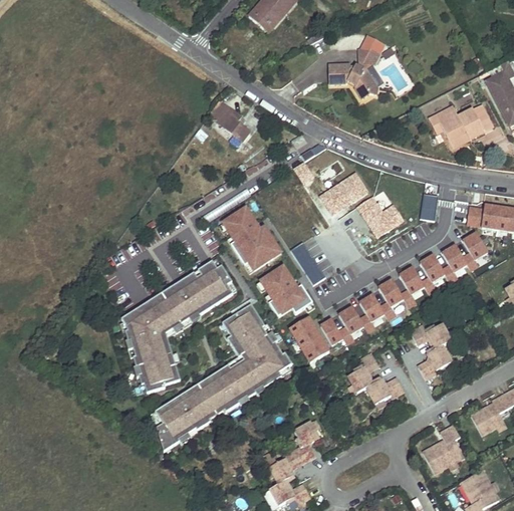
[(260,0),(249,13),(268,31),(275,23),(272,21),(283,8),(274,0),(260,0)]
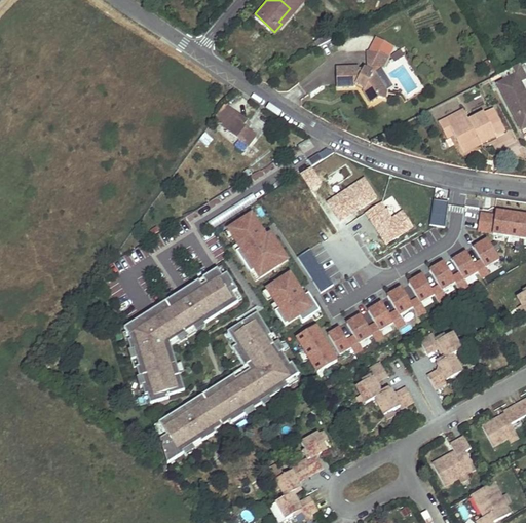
[(280,0),(290,8),(297,0),(280,0)]
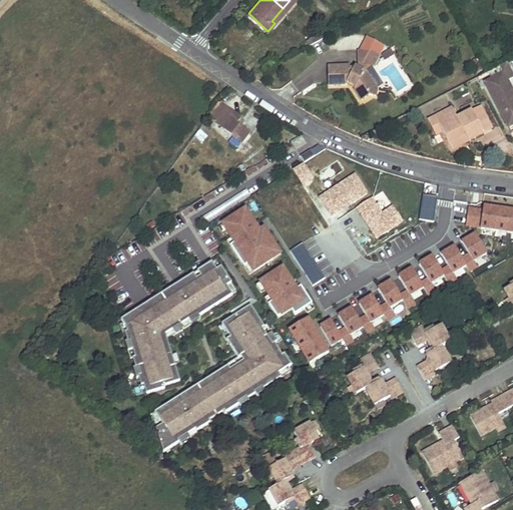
[(290,0),(283,8),(286,10),(294,0),(290,0)]
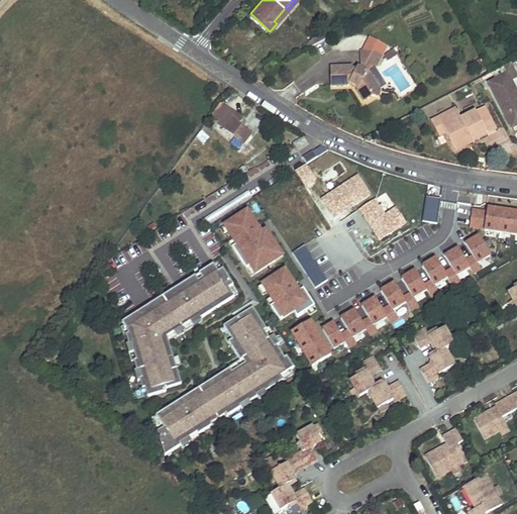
[(334,3),(329,9),(338,17),(343,13),(334,3)]
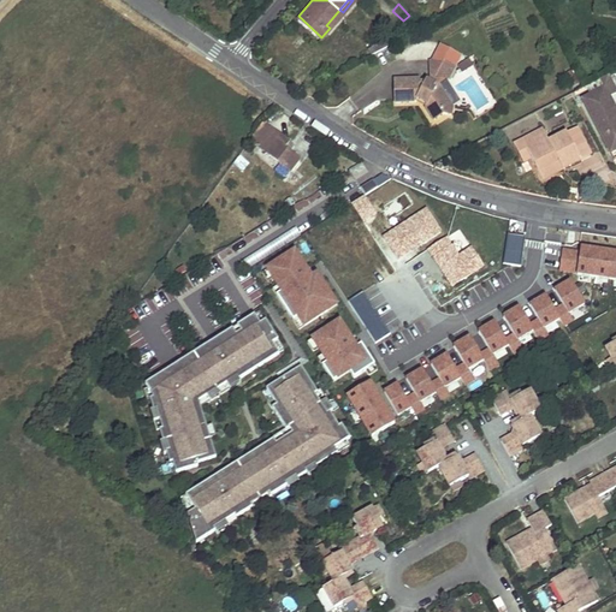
[(339,10),(326,25),(330,28),(343,12),(339,10)]
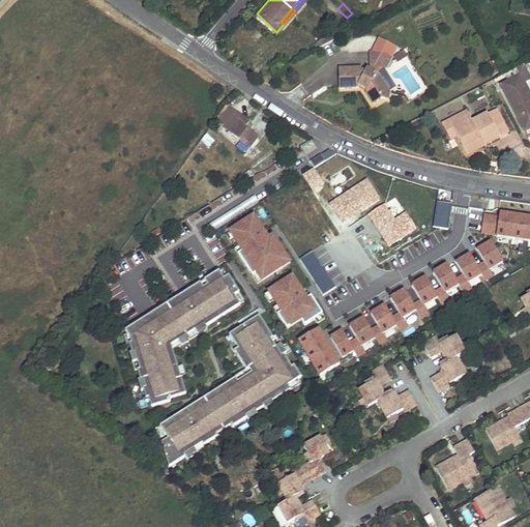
[(330,32),(317,39),(319,44),(332,36),(330,32)]
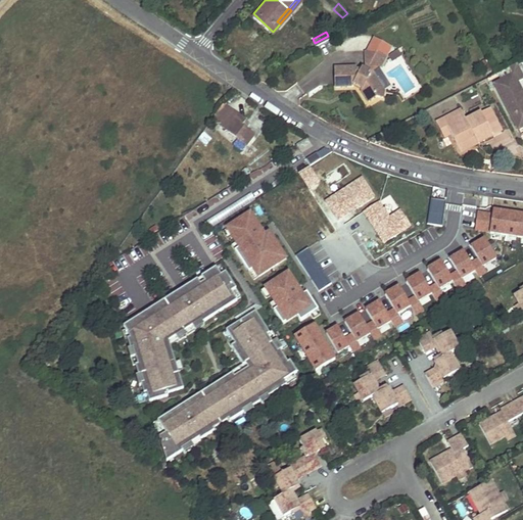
[(355,63),(335,63),(335,83),(353,83),(355,80),(363,83),(361,87),(368,98),(376,93),(383,94),(384,88),(373,68),(371,67),(373,63),(382,62),(386,53),(377,48),(365,48),(365,65),(355,66),(355,63)]
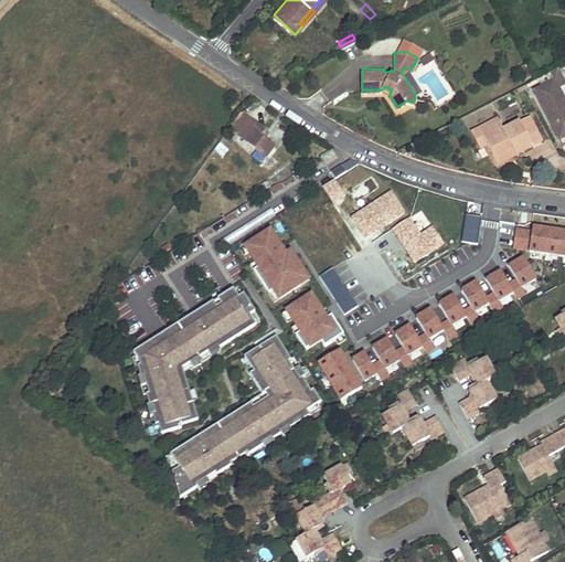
[(564,75),(558,63),(551,67),(554,75),(534,85),(547,112),(550,110),(554,118),(551,119),(560,136),(564,131),(564,95),(558,84),(564,80),(564,75)]
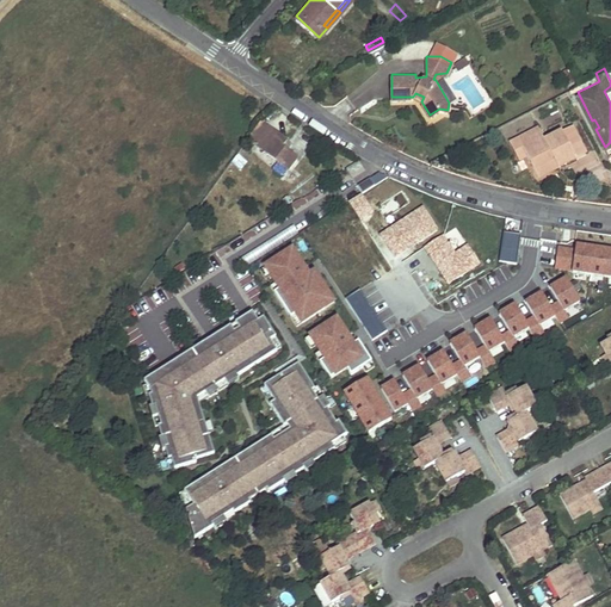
[(582,116),(573,122),(587,149),(597,143),(582,116)]
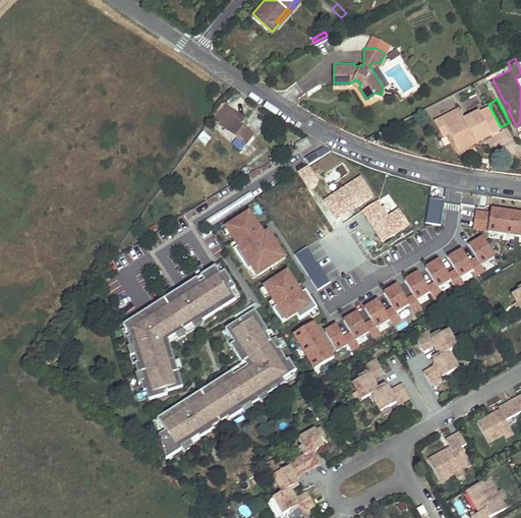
[(491,131),(501,127),(488,104),(479,108),(464,116),(461,110),(444,119),(450,130),(459,149),(467,145),(466,141),(474,137),(476,139),(491,131)]
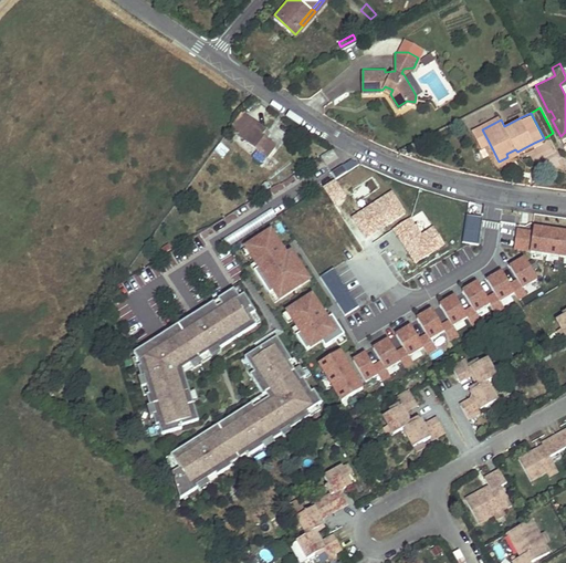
[(260,147),(255,154),(263,160),(268,154),(269,154),(276,144),(266,137),(262,134),(266,127),(249,114),(238,129),(260,147)]
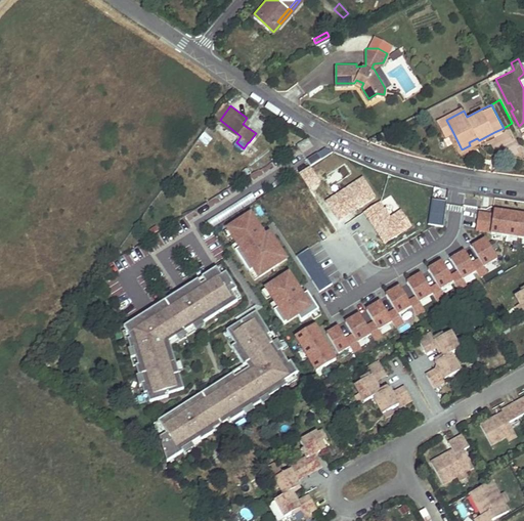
[(462,106),(438,119),(445,134),(452,131),(446,120),(464,111),(462,106)]
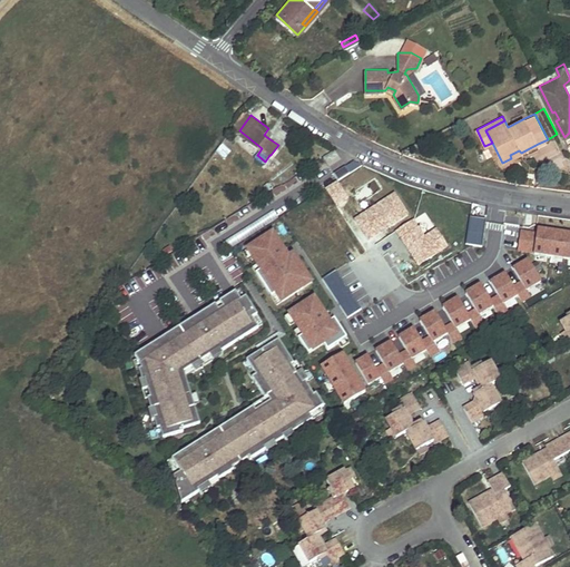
[(345,162),(334,169),(338,176),(350,168),(345,162)]
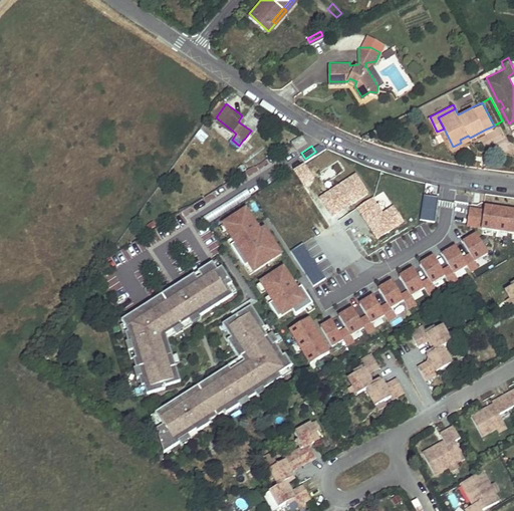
[(250,192),(247,187),(202,216),(205,221),(250,192)]
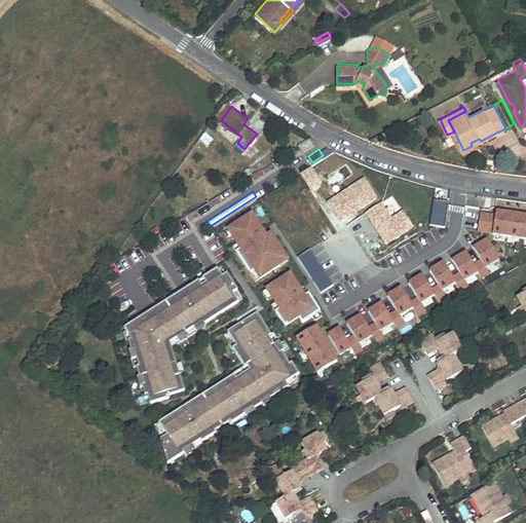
[(444,224),(448,198),(435,196),(430,222),(444,224)]
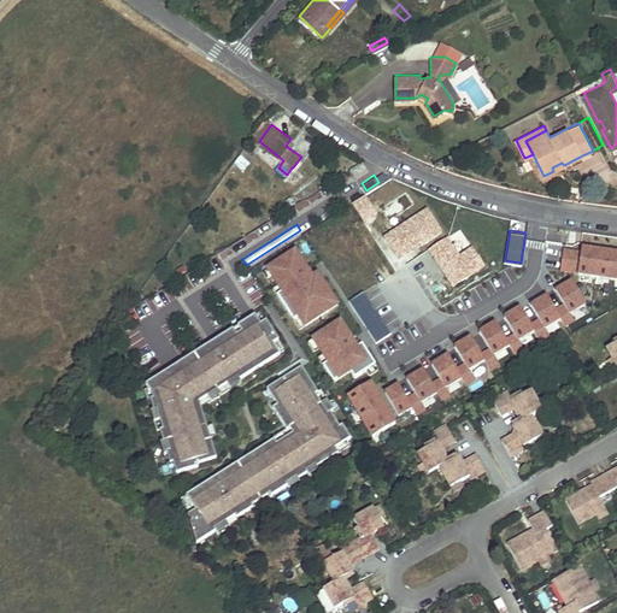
[(457,240),(447,246),(452,254),(463,248),(457,240)]
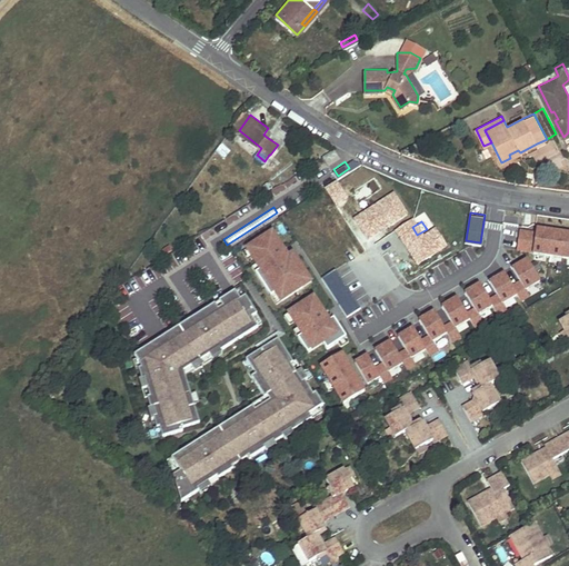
[(568,257),(568,229),(519,222),(516,249),(568,257)]
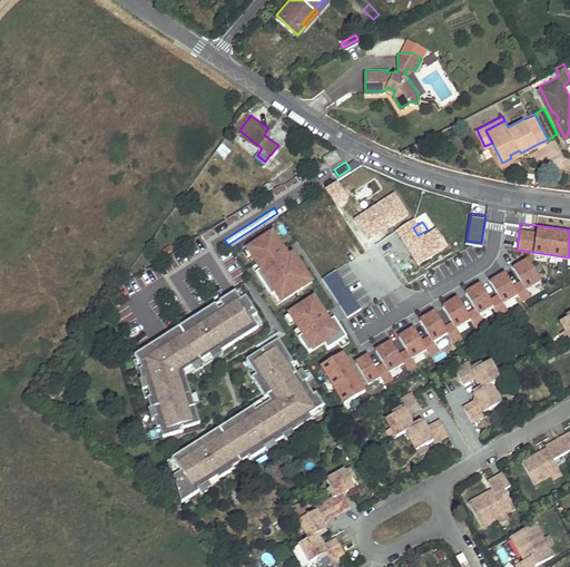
[(413,227),(373,252),(381,265),(389,261),(393,269),(441,241),(433,226),(428,230),(418,235),(413,227)]
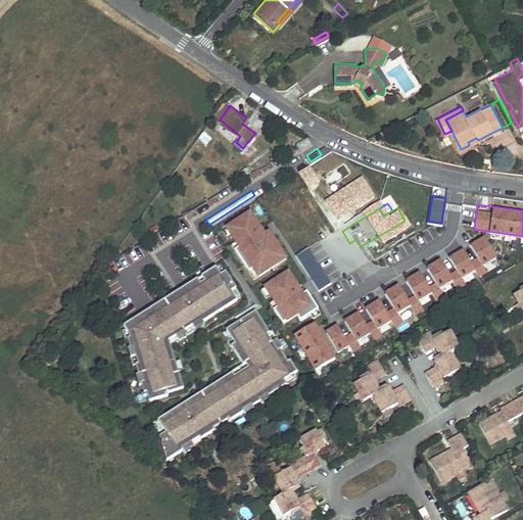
[(473,226),(475,220),(465,217),(464,224),(473,226)]
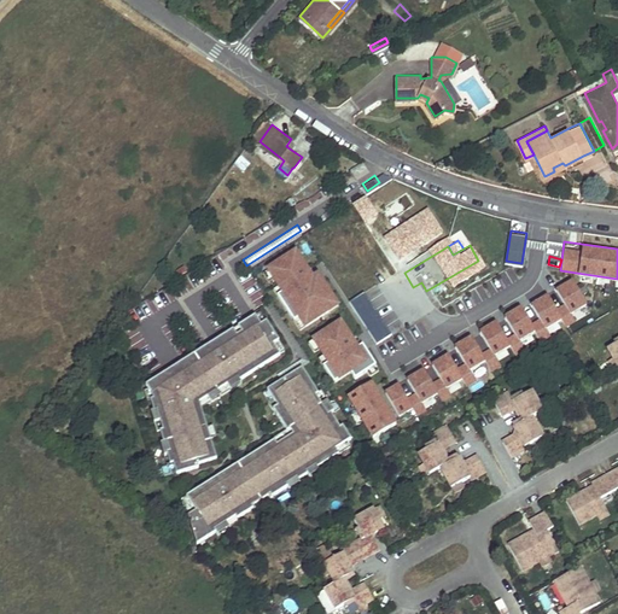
[(572,279),(426,356),(437,376),(431,380),(423,364),(401,376),(402,378),(383,389),(398,419),(424,405),(423,403),(473,376),(468,368),(484,360),(490,369),(500,364),(494,352),(509,345),(514,355),(525,350),(519,338),(534,331),(540,340),(549,335),(544,326),(561,317),(565,325),(575,320),(571,311),(586,303),(572,279)]
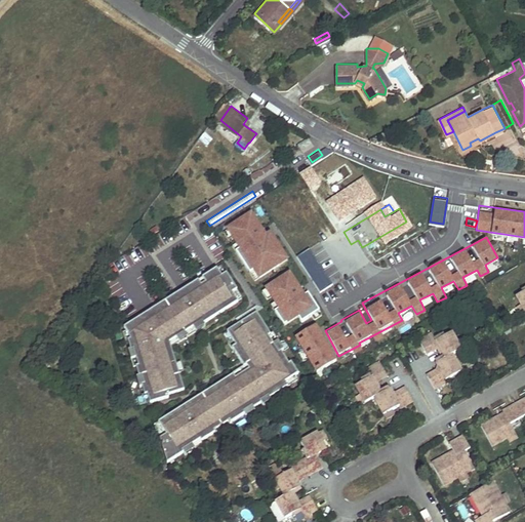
[(358,240),(351,244),(355,251),(362,247),(358,240)]
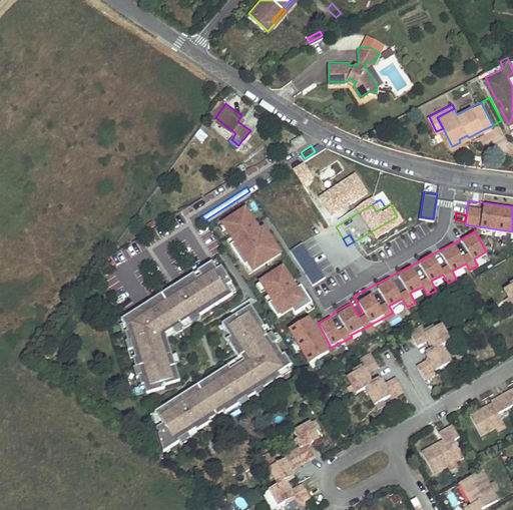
[(280,238),(275,241),(279,247),(284,244),(280,238)]
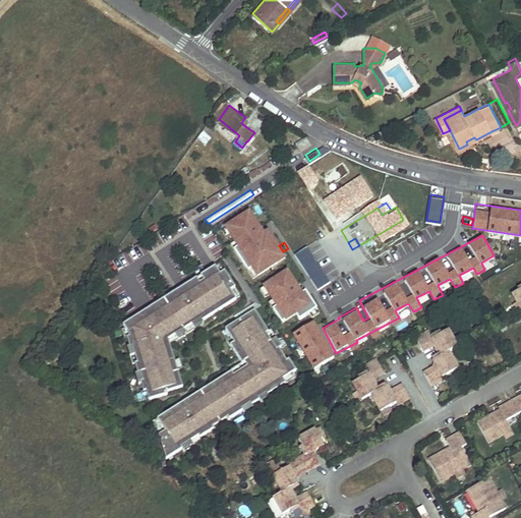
[(295,252),(317,287),(329,280),(307,244),(295,252)]
